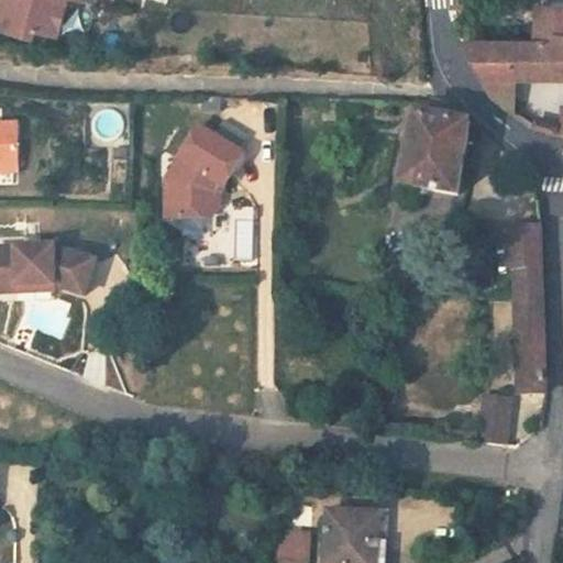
[(0,31),(34,40),(36,31),(58,36),(67,0),(1,0),(1,1),(7,2),(4,11),(0,9),(0,31)]
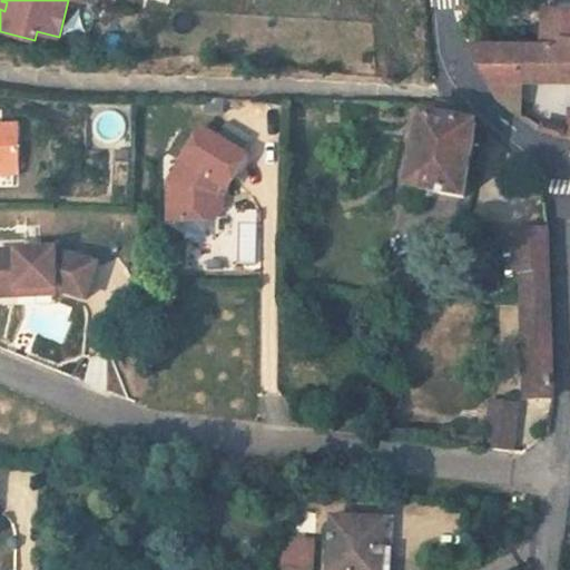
[(479,65),(497,102),(517,115),(521,80),(569,80),(569,7),(541,8),(541,43),(487,43),(475,7),(459,9),(460,16),(468,38),(479,65)]
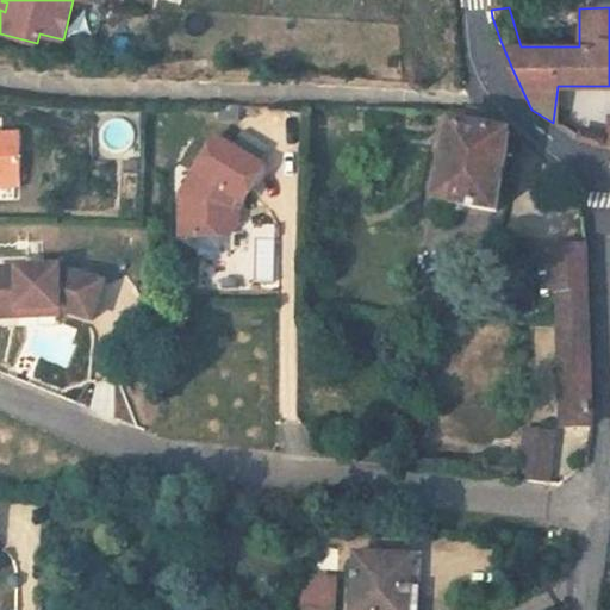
[(219,106),(219,120),(237,122),(238,106),(219,106)]
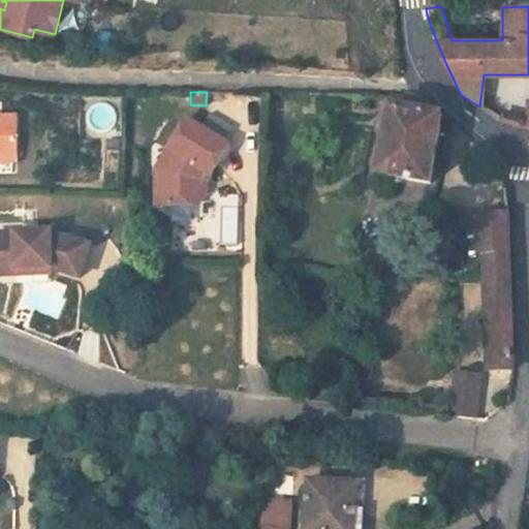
[(320,97),(306,96),(305,110),(319,111),(320,97)]
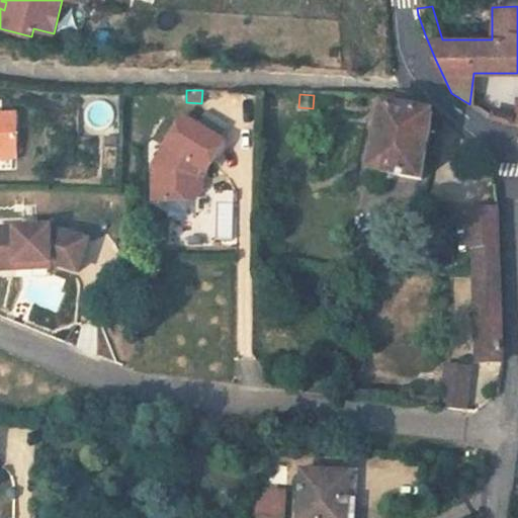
[(423,181),(434,115),(421,102),(410,97),(403,97),(402,107),(384,104),(372,171),(423,181)]
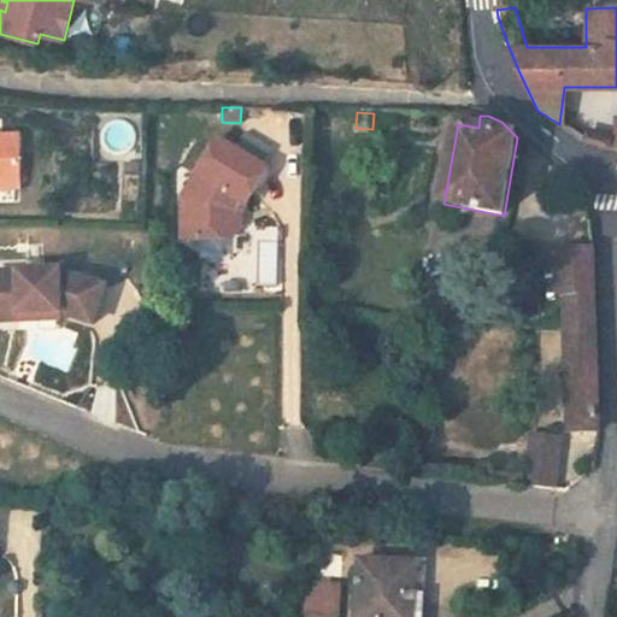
[(480,116),(460,116),(458,124),(479,128),(480,116)]
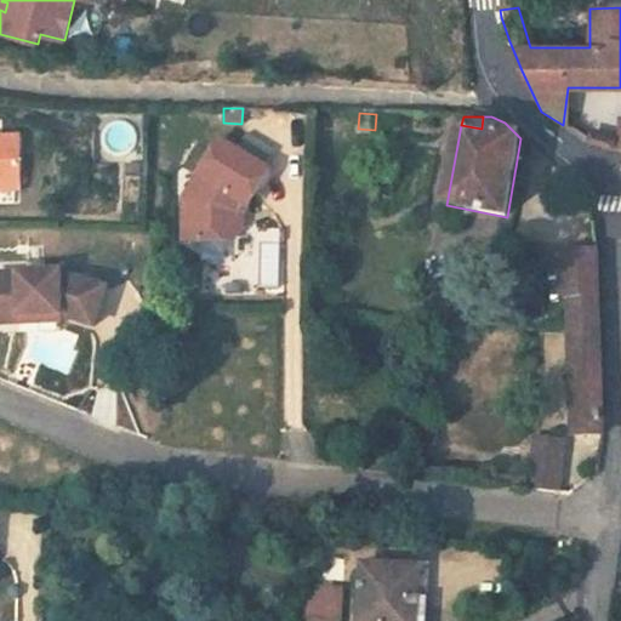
[(245,134),(235,152),(262,167),(272,151),(245,134)]
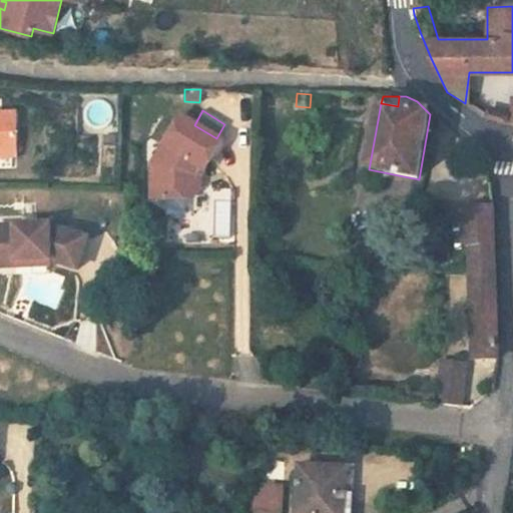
[(16,114),(0,114),(0,148),(16,149),(16,114)]
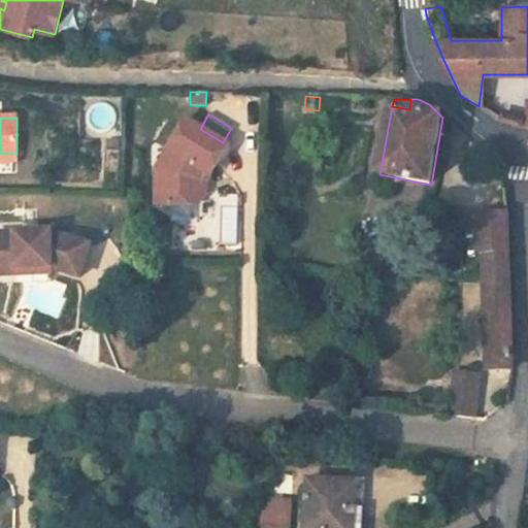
[(155,205),(194,206),(195,179),(201,170),(210,176),(229,146),(223,142),(200,129),(185,120),(155,168),(155,205)]
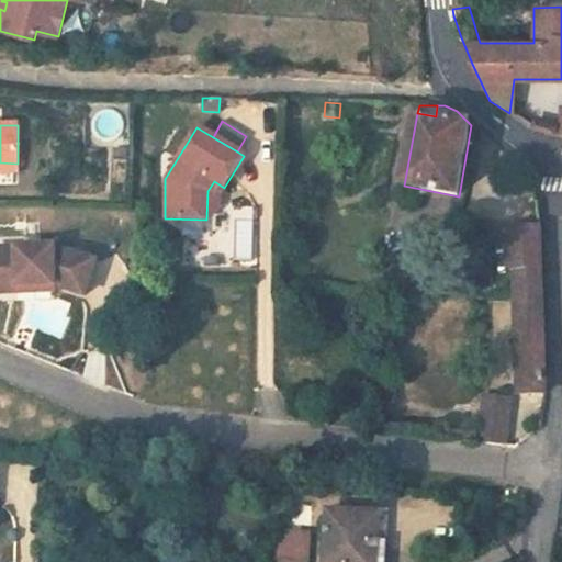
[(0,163),(0,172),(18,172),(18,164),(0,163)]
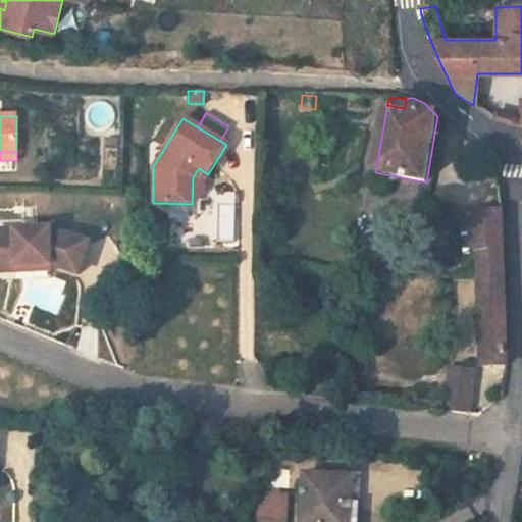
[(193,177),(192,204),(203,194),(203,183),(208,174),(199,168),(193,177)]
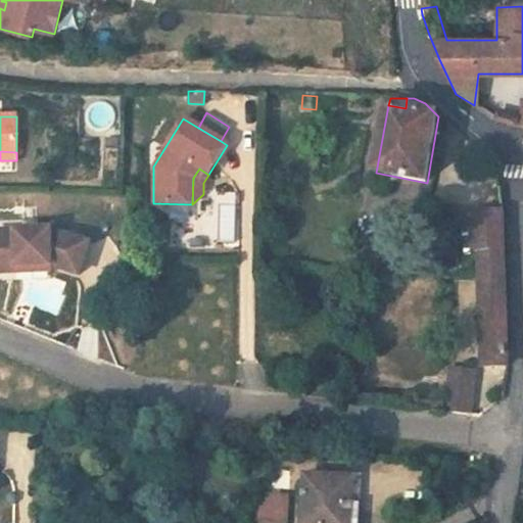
[(505,252),(503,211),(474,214),(474,251),(478,251),(479,252),(505,252)]
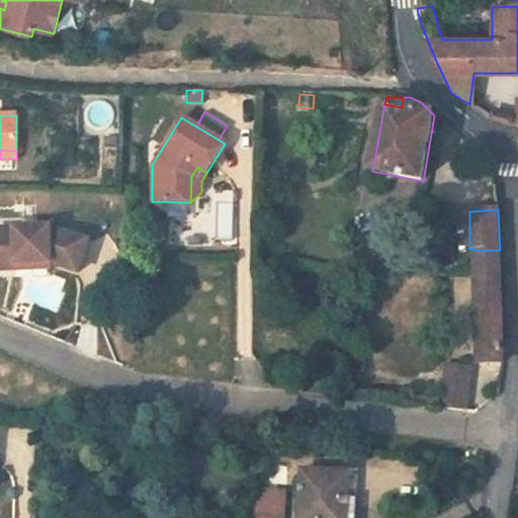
[(0,228),(0,269),(13,269),(13,278),(49,278),(49,264),(76,273),(86,242),(60,234),(49,234),(49,229),(0,228)]
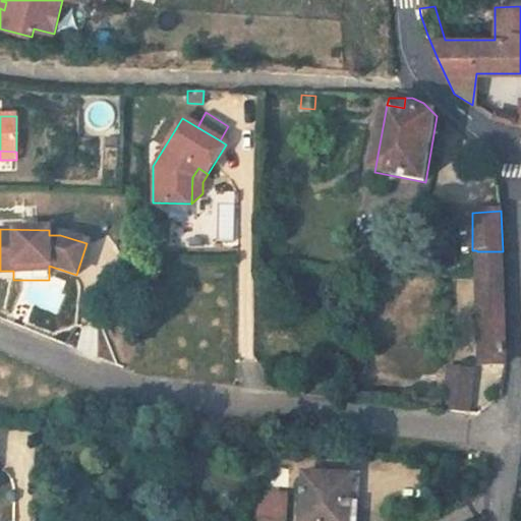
[(481,364),(508,363),(503,251),(477,251),(481,364)]
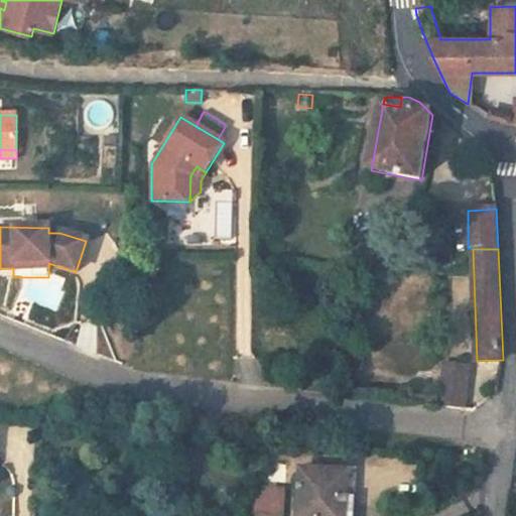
[(445,360),(440,402),(463,405),(469,363),(445,360)]
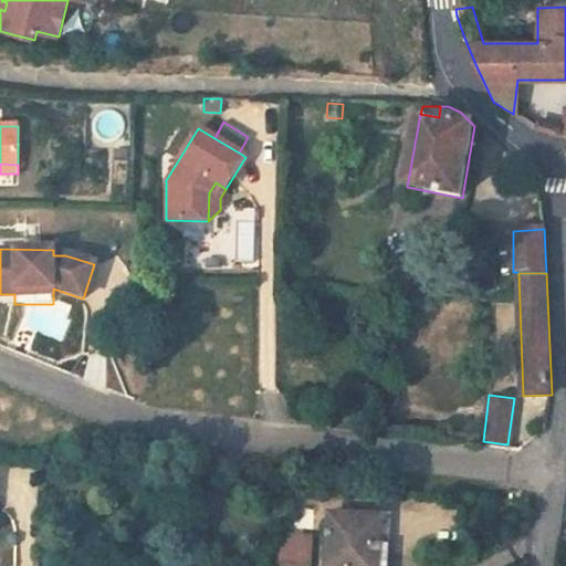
[(383,517),(332,515),(328,565),(374,565),(376,545),(381,545),(383,517)]
